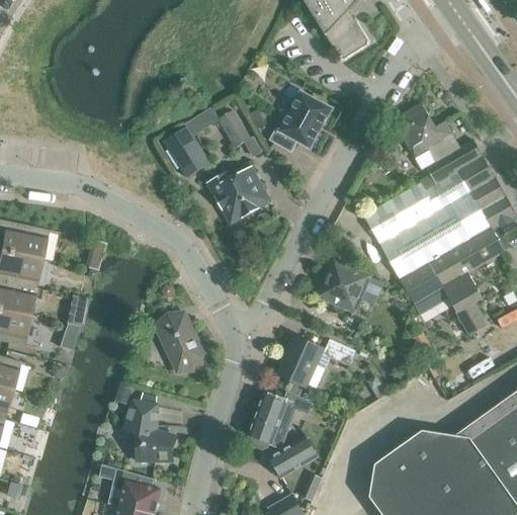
[(353,21),(346,10),(356,0),(305,0),(339,56),(343,57),(365,43),(366,38),(356,21),(355,20),(354,20),(353,20),(353,21)]
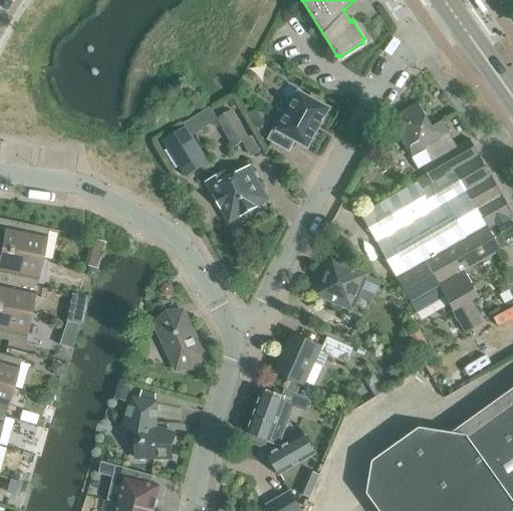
[(297,91),(298,91),(278,128),(273,124),(266,138),(288,150),(294,138),(305,144),(305,145),(307,146),(308,144),(316,129),(320,122),(319,122),(327,107),(328,107),(329,106),(327,105),(300,90),(298,89),(297,91)]
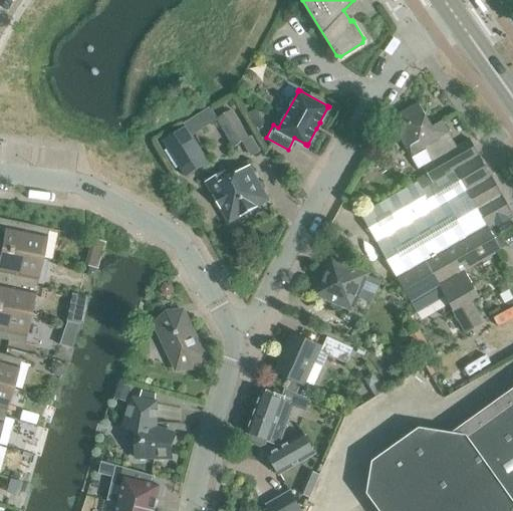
[(389,117),(411,156),(418,152),(424,162),(456,145),(441,118),(431,124),(418,100),(389,117)]
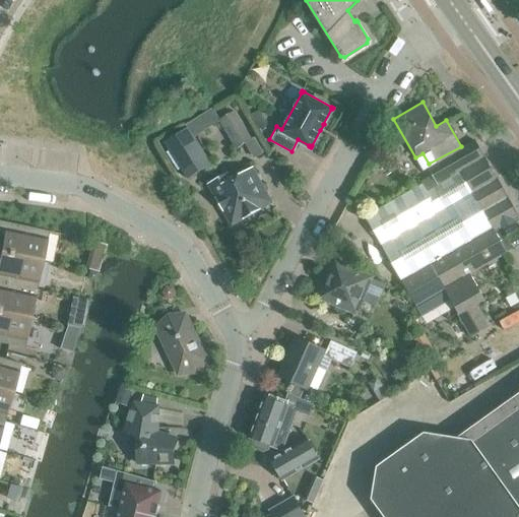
[(235,145),(250,137),(233,109),(218,117),(235,145)]
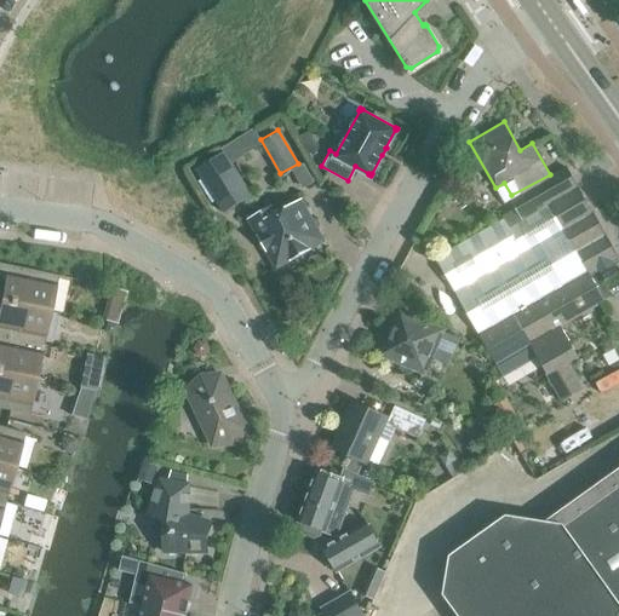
[(309,150),(317,147),(309,130),(301,133),(309,150)]
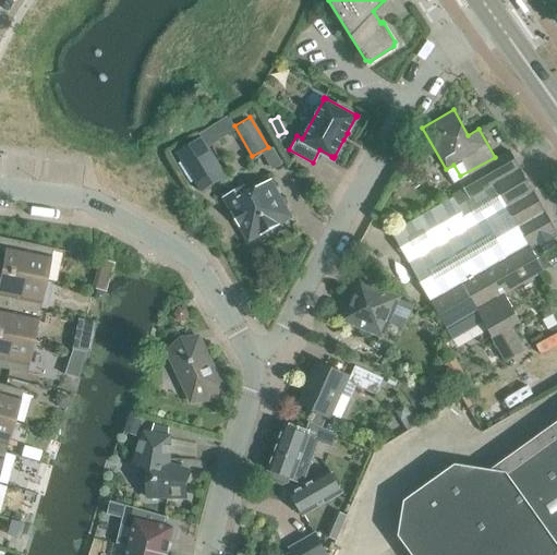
[(201,190),(225,175),(200,135),(176,149),(201,190)]
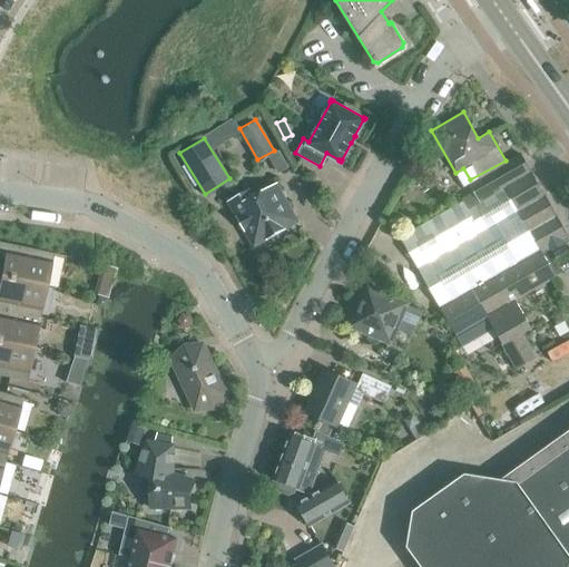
[(529,168),(523,158),(520,152),(506,160),(470,179),(461,185),(467,195),(454,203),(392,238),(433,311),(472,289),(540,250),(541,251),(565,237),(566,232),(545,195),(530,170),(529,168)]
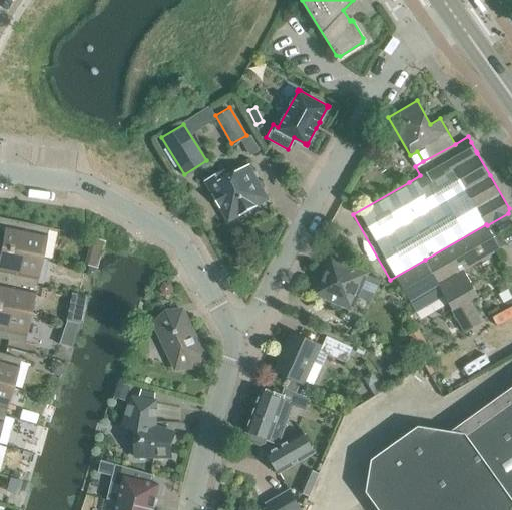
[(247,162),(227,174),(223,167),(203,179),(227,220),(268,197),(247,162)]
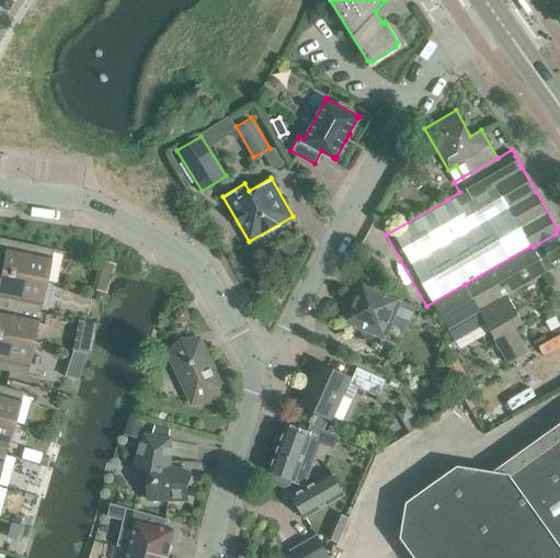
[(0,252),(2,253),(0,262),(0,270),(44,280),(50,249),(64,251),(64,250),(0,236),(0,252)]
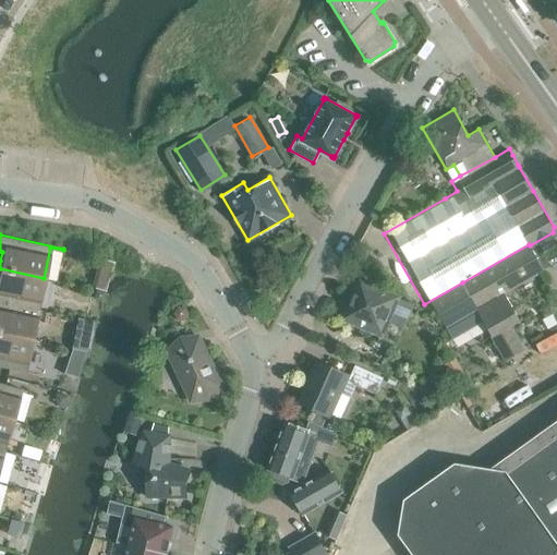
[(506,359),(523,349),(509,324),(519,318),(504,291),(543,268),(530,245),(529,244),(462,282),(424,304),(438,328),(469,311),(498,363),(506,359)]
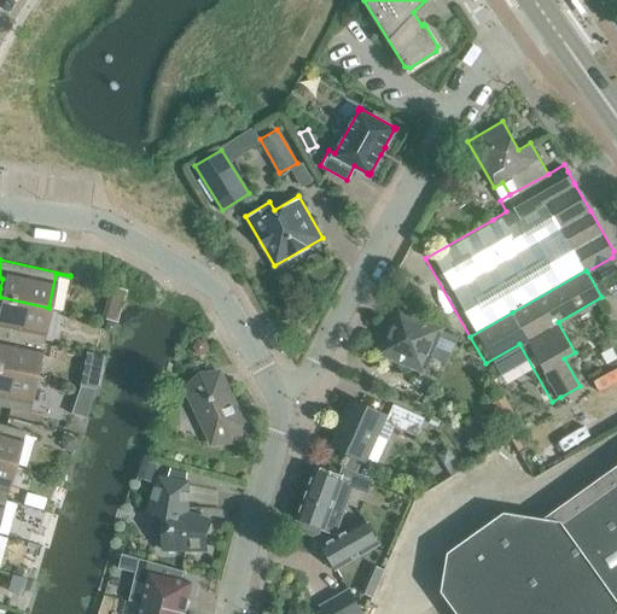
[(48,308),(0,297),(0,332),(41,341),(48,308)]
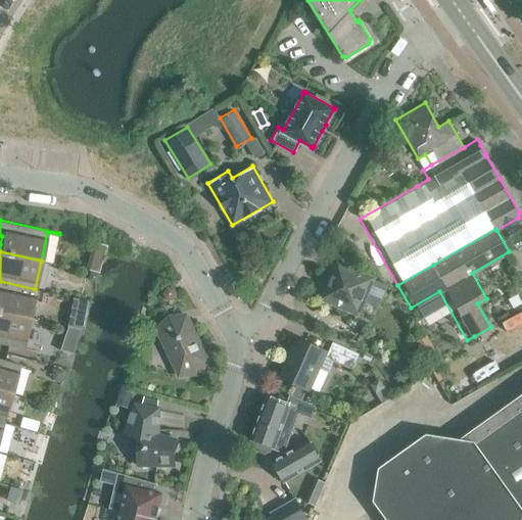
[(374,277),(336,261),(320,297),(358,314),(374,277)]
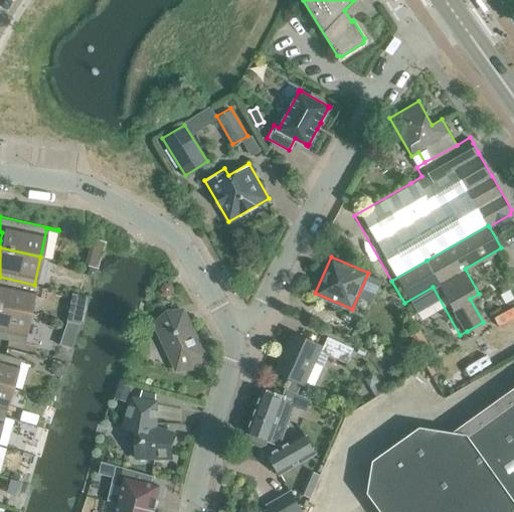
[(0,307),(28,313),(34,285),(0,277),(0,307)]
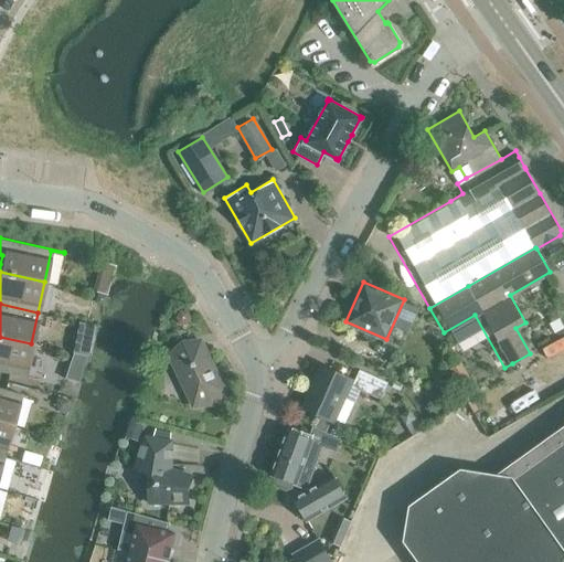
[(0,370),(38,379),(38,378),(25,374),(31,343),(0,337),(0,370)]
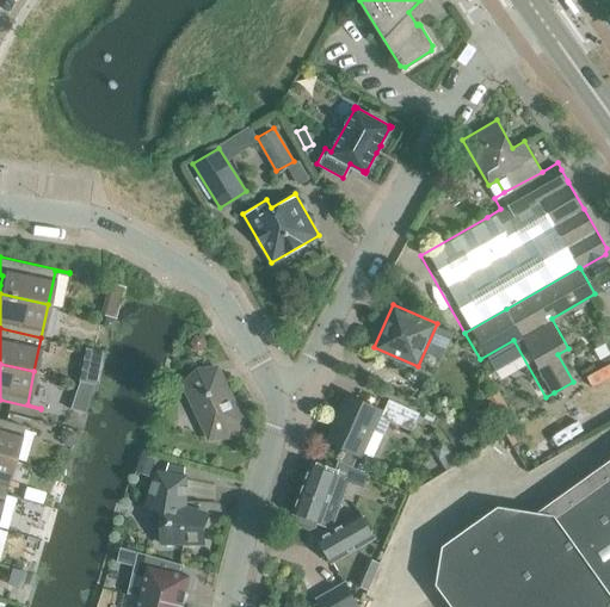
[(228,434),(242,421),(216,366),(197,369),(183,382),(209,437),(228,434)]
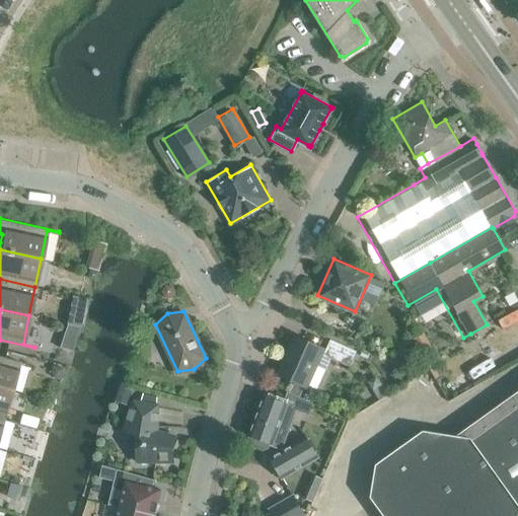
[(349,364),(356,350),(329,339),(323,351),(294,338),(279,372),(305,384),(305,383),(316,388),(325,368),(314,363),(319,351),(349,364)]
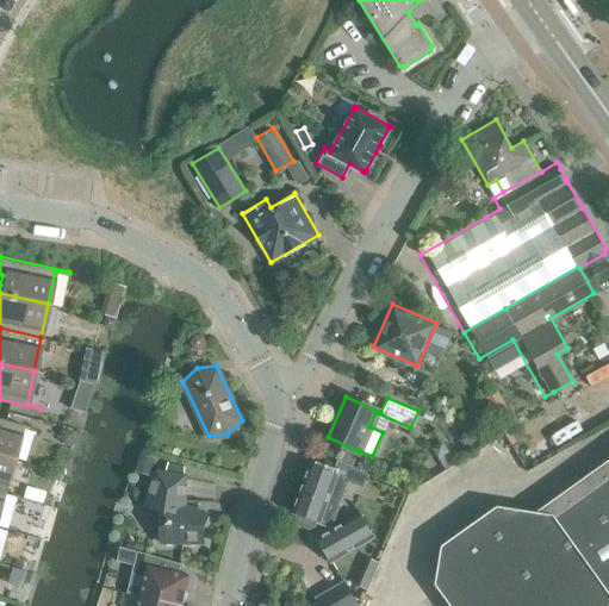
[(0,454),(13,458),(23,425),(36,429),(37,429),(0,417),(0,454)]
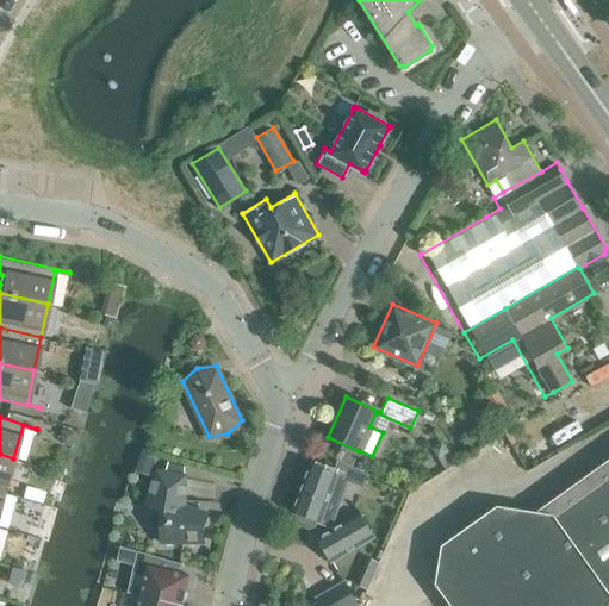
[(437,456),(448,449),(441,438),(430,445),(437,456)]
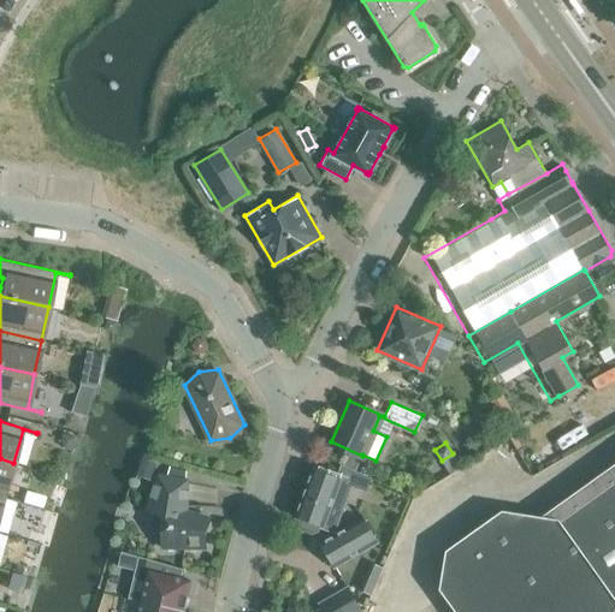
[(155,461),(142,457),(137,470),(151,475),(155,461)]
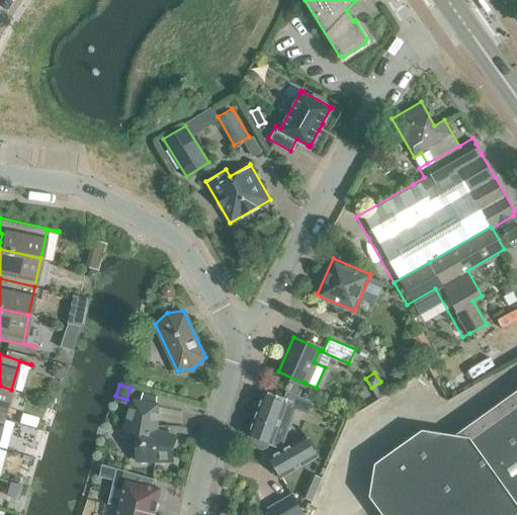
[(0,416),(3,417),(11,390),(0,385),(0,416)]
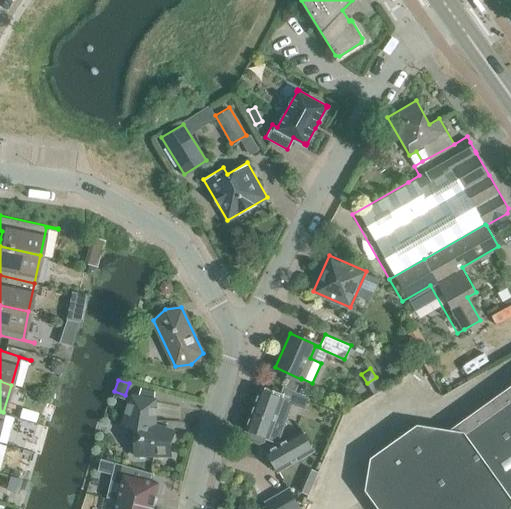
[(510,508),(510,384),(449,429),(418,424),(371,457),(365,489),(379,508),(510,508)]
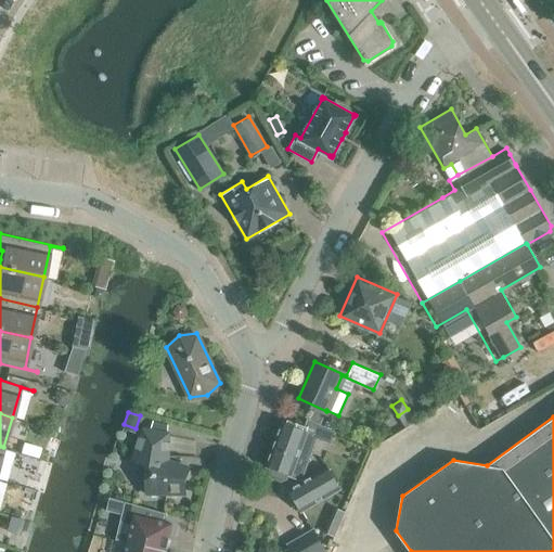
[(185,493),(184,491),(184,479),(189,466),(172,461),(170,462),(167,459),(168,432),(167,432),(167,424),(151,420),(149,428),(142,427),(131,459),(146,464),(145,492),(183,493),(184,495),(185,493)]
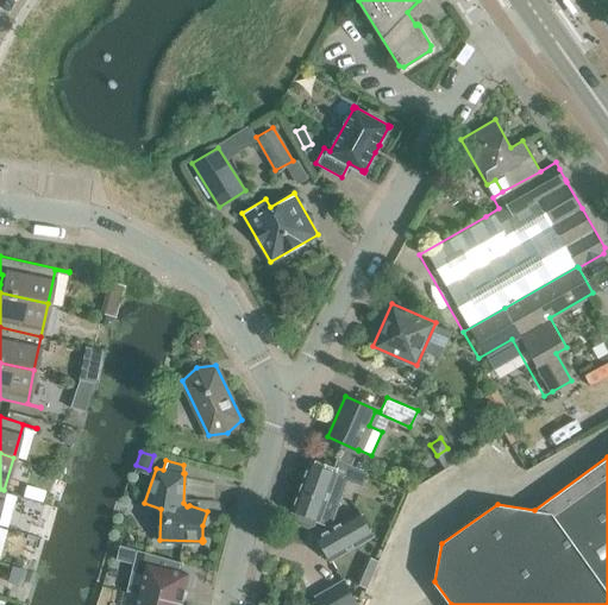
[(349,476),(307,461),(289,510),(295,512),(294,516),(296,522),(307,525),(313,523),(314,518),(331,524),(349,476)]
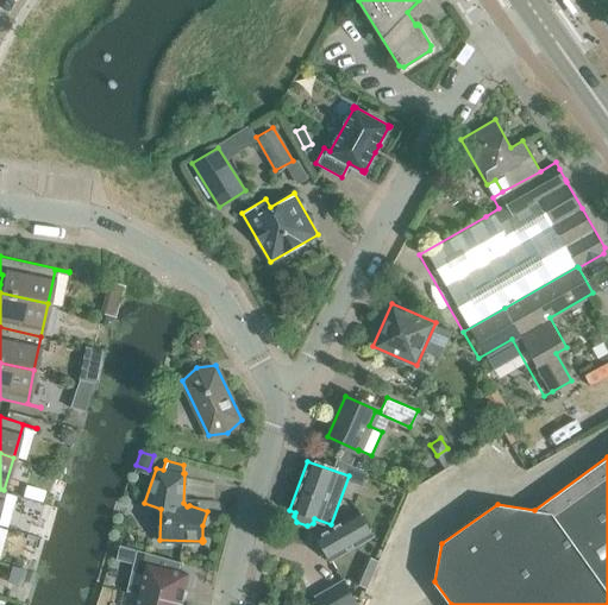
[(330,559),(371,534),(357,511),(317,535),(330,559)]
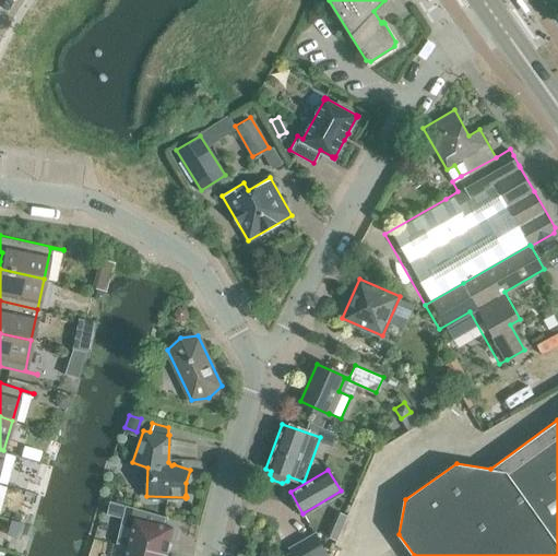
[(113,500),(110,509),(127,515),(129,506),(113,500)]
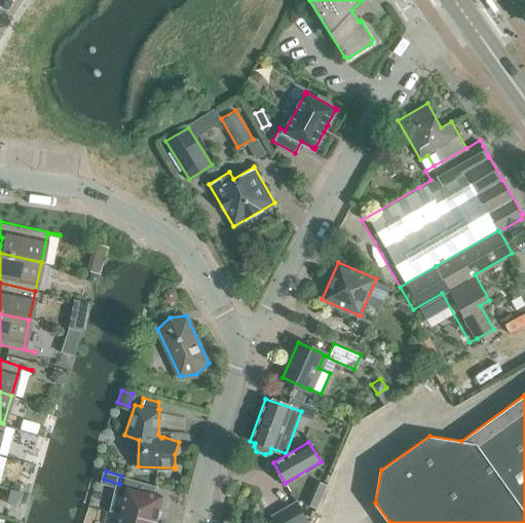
[(162,495),(126,486),(120,513),(156,521),(162,495)]
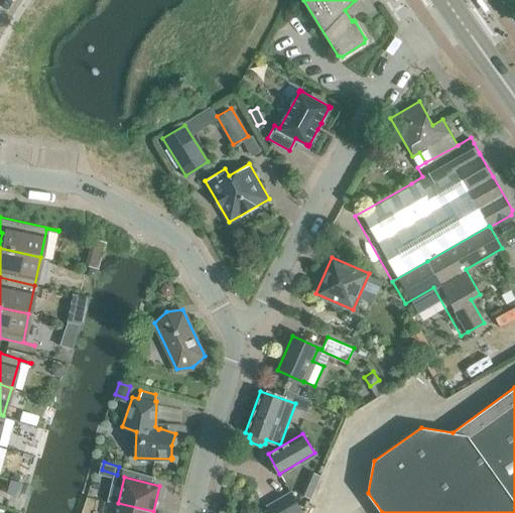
[(294,490),(262,504),(266,512),(304,512),(305,512),(294,490)]
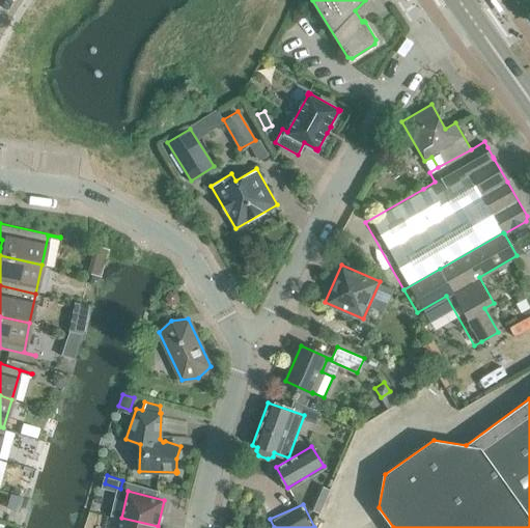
[(118,527),(157,527),(158,526),(121,518),(118,527)]
